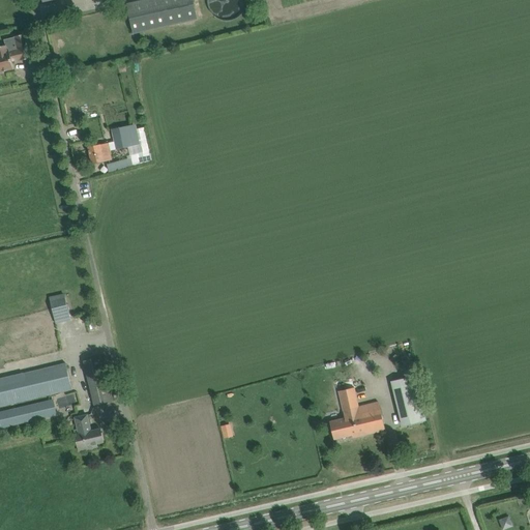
[(147,0),(127,4),(134,33),(198,19),(194,0),(147,0)]
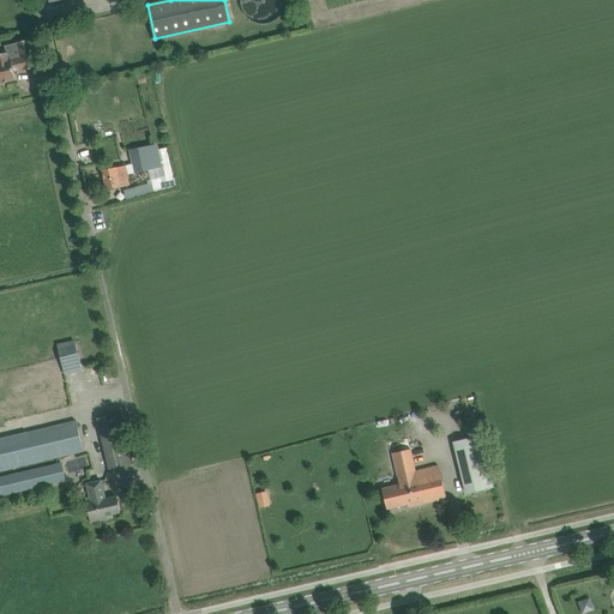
[(240,0),(240,1),(241,4),(241,8),(244,12),(245,14),(246,17),(248,18),(251,20),(254,22),(257,23),(260,23),(263,23),(266,23),(269,23),(275,20),(278,18),(281,14),(282,12),(283,11),(284,8),(286,6),(286,2),(286,0),(240,0)]
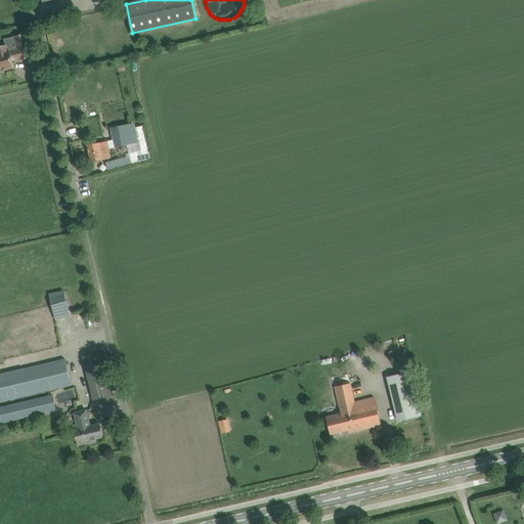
[(0,72),(14,69),(12,61),(20,59),(20,60),(32,57),(27,34),(14,36),(17,49),(10,51),(9,50),(8,51),(6,45),(0,46),(0,72)]
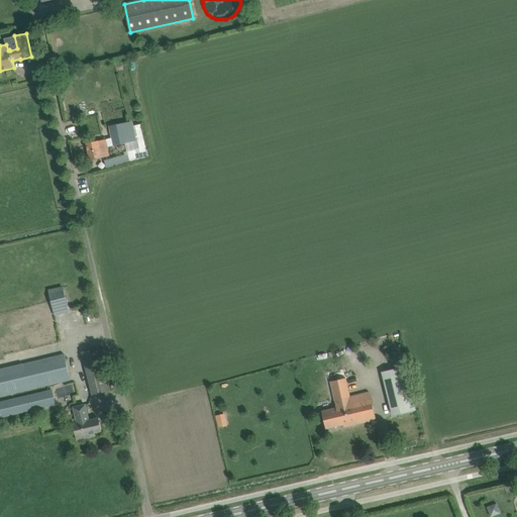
[(145,147),(140,124),(134,125),(139,148),(145,147)]
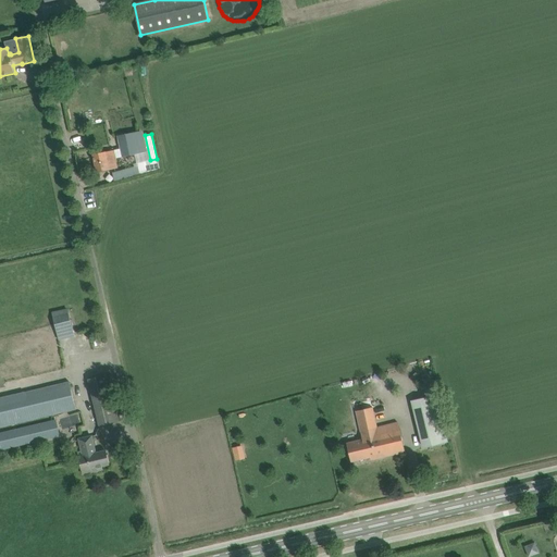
[(120,140),(123,156),(145,151),(141,136),(120,140)]
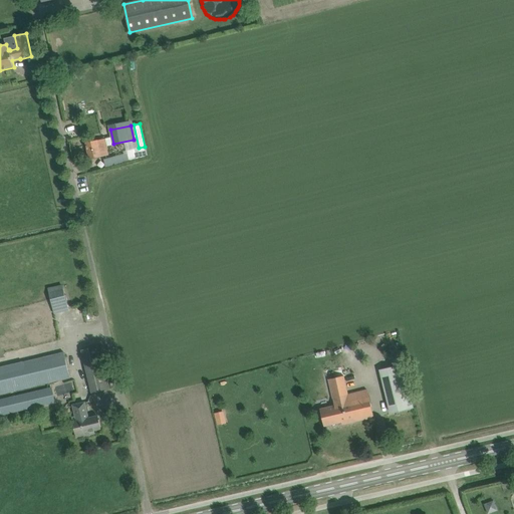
[(97,141),(96,141),(86,144),(89,159),(100,157),(98,147),(104,146),(103,140),(97,142),(97,141)]
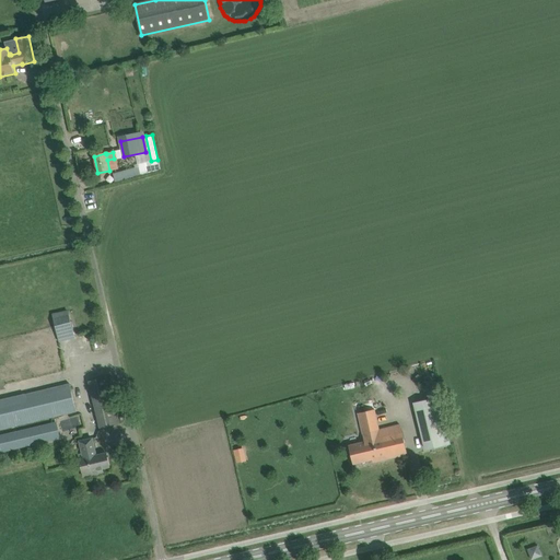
[(115,174),(117,183),(162,170),(160,161),(115,174)]
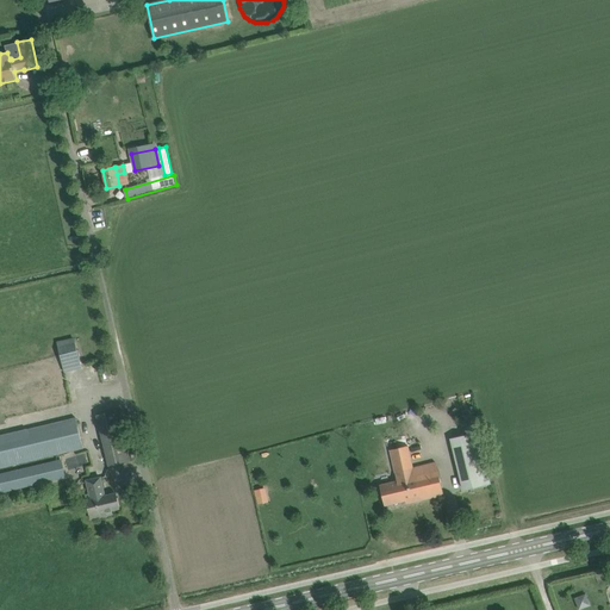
[(58,348),(64,372),(80,368),(74,344),(58,348)]
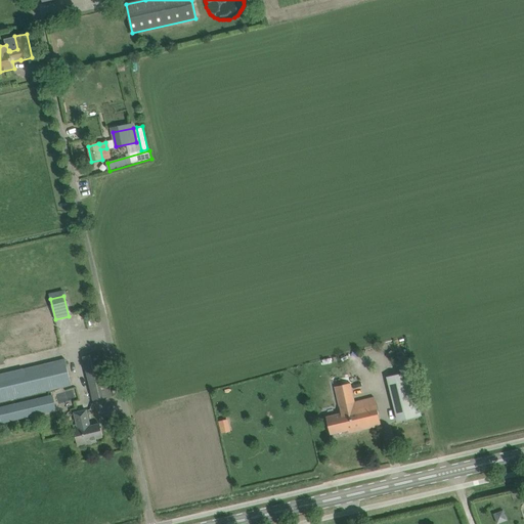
[(48,322),(33,325),(35,334),(42,333),(44,342),(52,341),(48,322)]
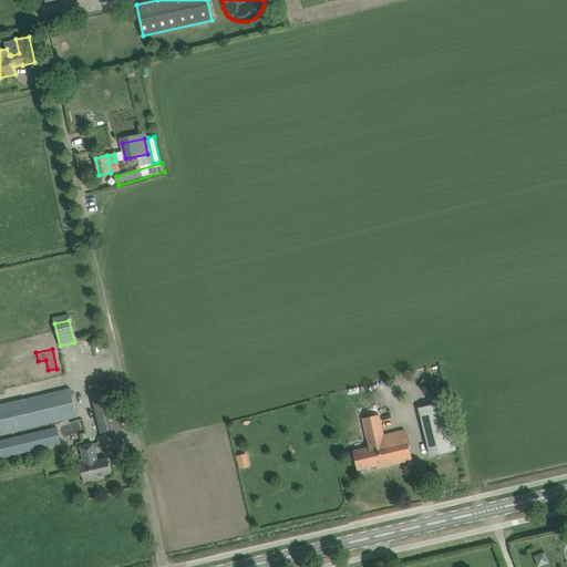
[(90,387),(101,433),(121,429),(110,381),(90,387)]
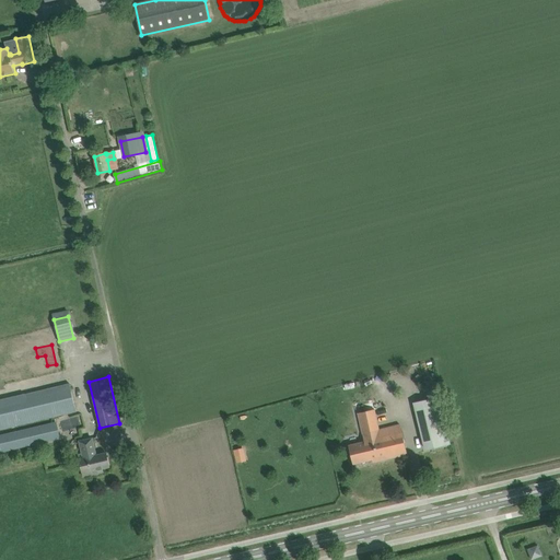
[(0,429),(77,411),(70,384),(0,400),(0,429)]
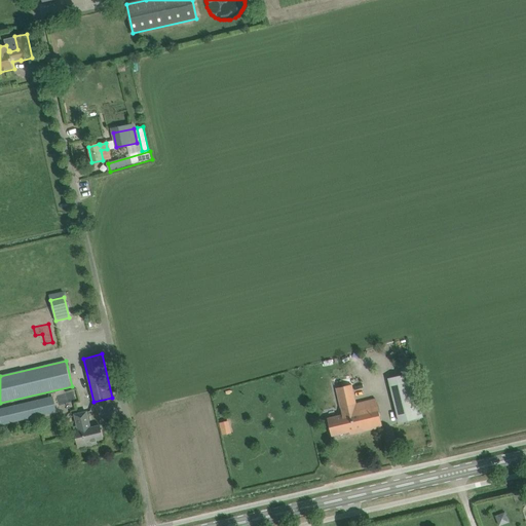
[(422,417),(412,373),(389,378),(395,401),(400,400),(405,421),(422,417)]
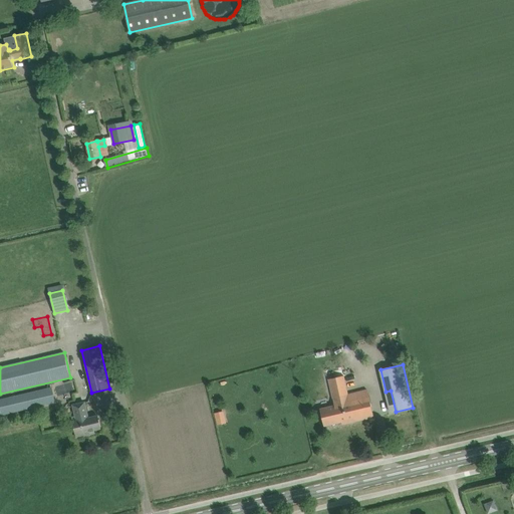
[(319,409),(321,416),(323,426),(341,422),(342,425),(373,417),(366,390),(347,395),(343,376),(328,379),(334,406),(319,409)]
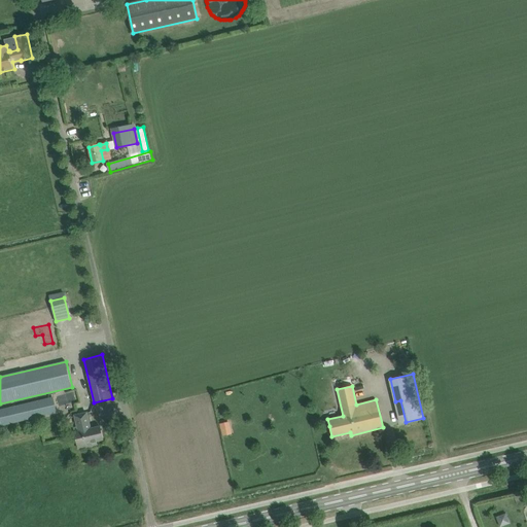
[(55,397),(0,410),(0,420),(1,425),(58,412),(55,397)]
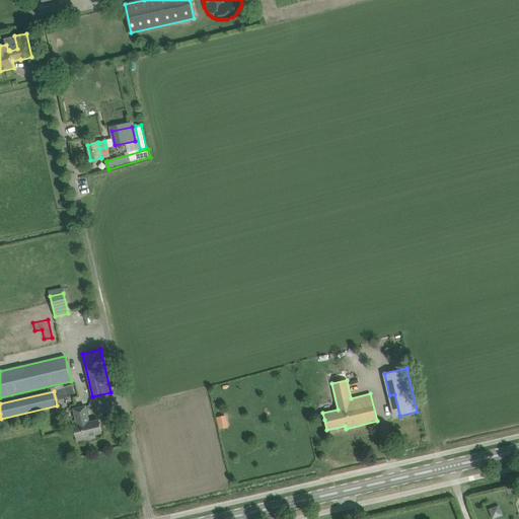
[(85,406),(74,409),(77,421),(72,422),(77,442),(95,437),(95,434),(101,433),(98,420),(89,422),(85,406)]
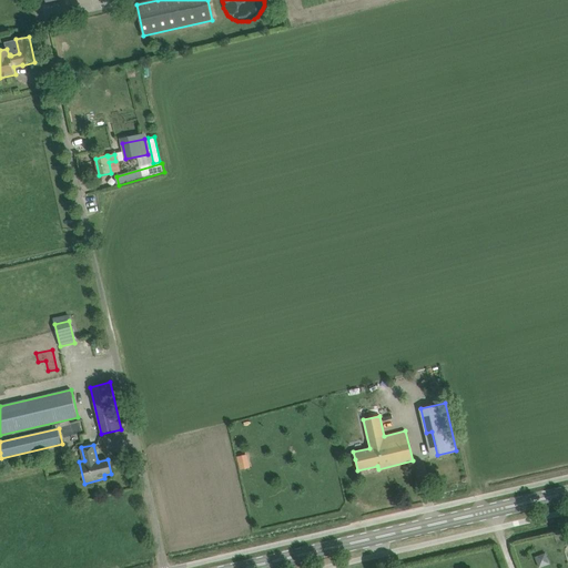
[(245,455),(237,457),(240,468),(247,466),(245,455)]
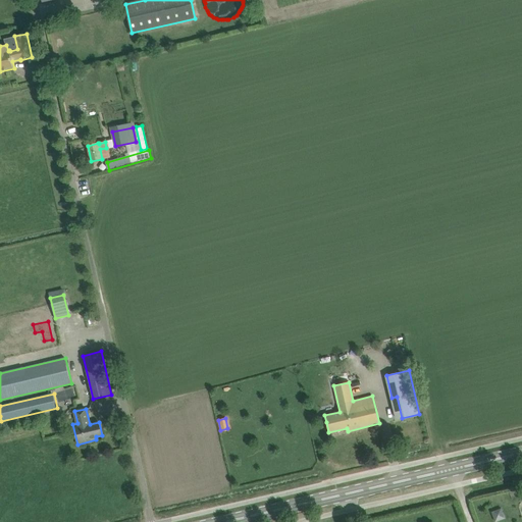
[(493,521),(505,518),(501,508),(490,512),(493,521)]
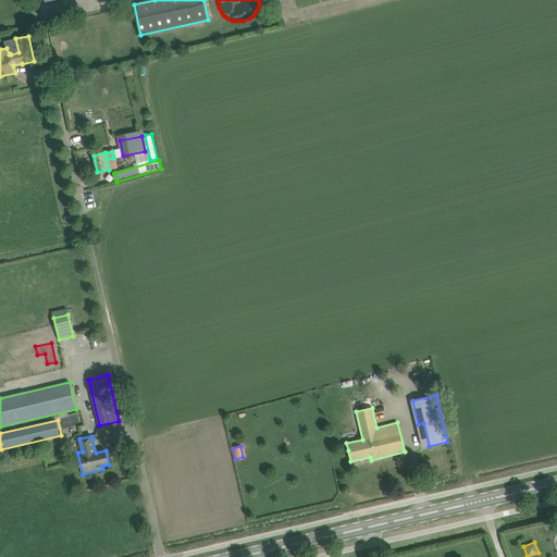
All buildings are outlined.
